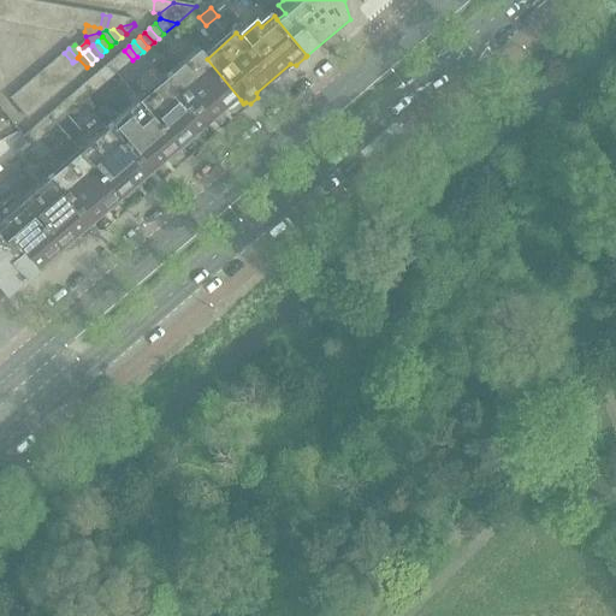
[(132,60),(124,51),(118,55),(128,65),(132,60)]
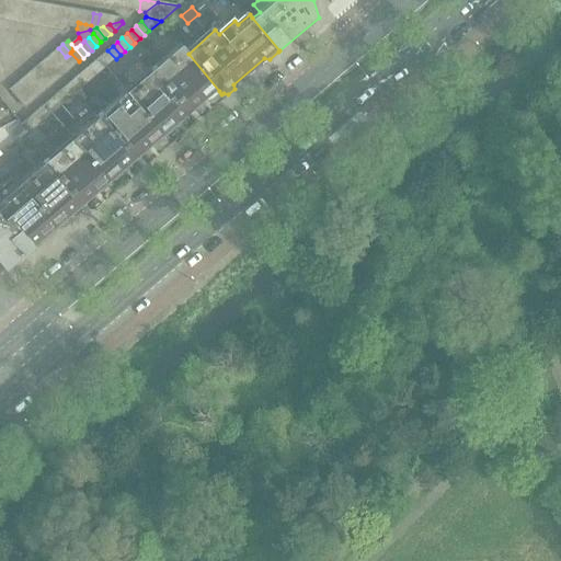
[(66,57),(58,48),(54,52),(61,60),(63,59),(65,58),(66,57)]
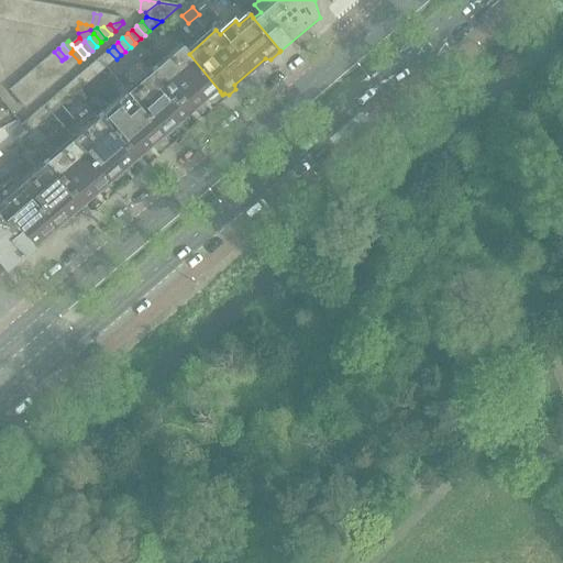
[(220,91),(189,54),(184,48),(130,95),(163,134),(165,133),(169,135),(176,130),(175,124),(206,98),(211,100),(220,91)]
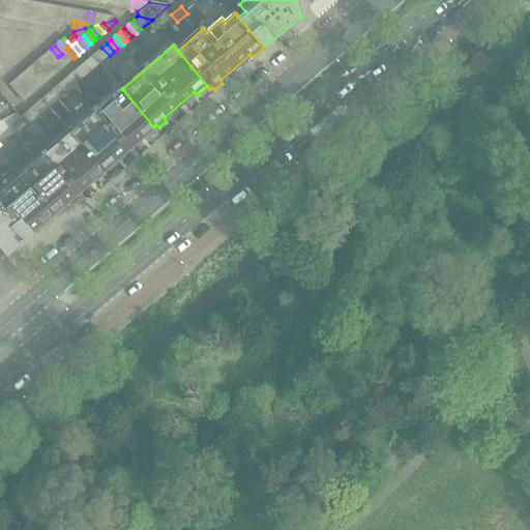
[(110,56),(101,48),(97,51),(105,60),(110,56)]
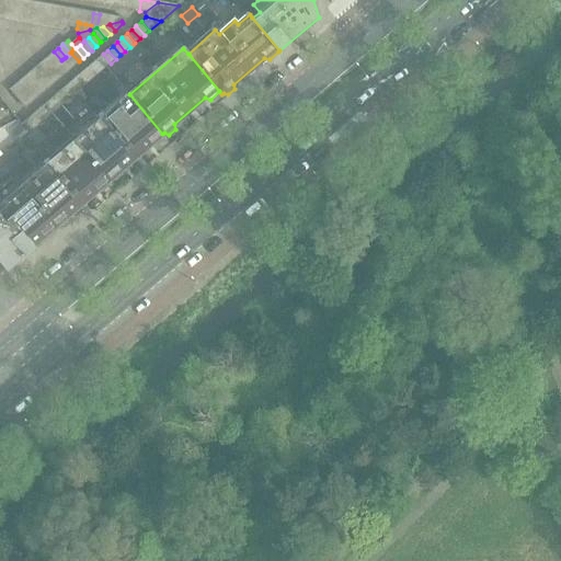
[(61,60),(54,52),(49,56),(57,65),(59,63),(60,61),(61,60)]
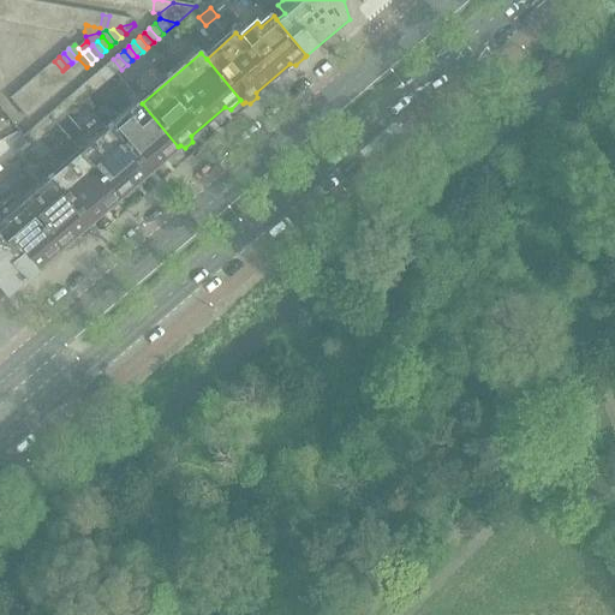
[(169,66),(161,57),(156,60),(165,70),(169,66)]
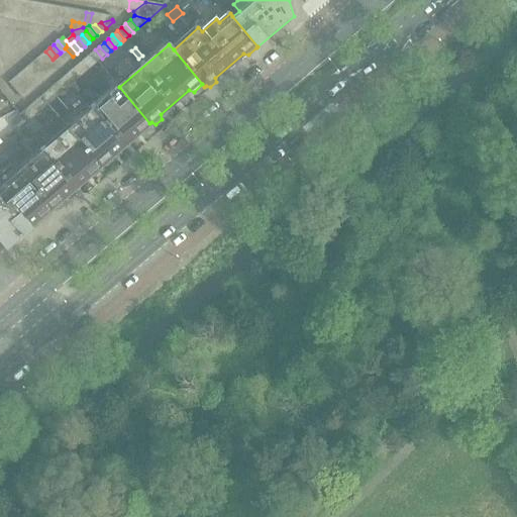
[(73,57),(65,48),(64,50),(62,52),(61,53),(68,61),(73,57)]
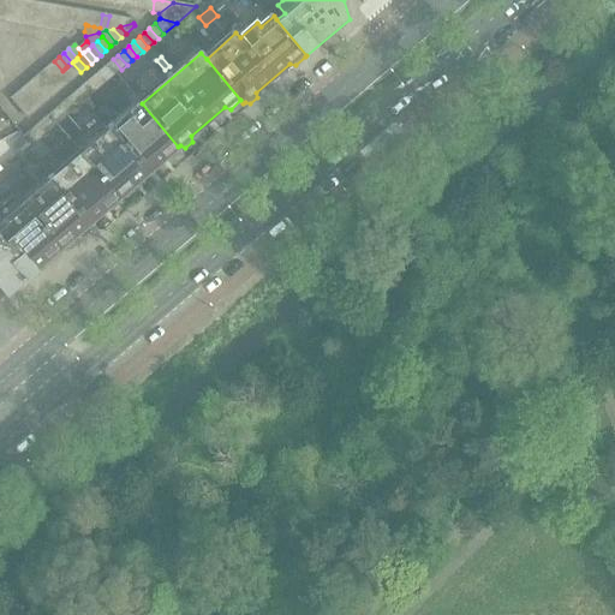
[(121,70),(113,59),(107,64),(117,75),(117,73),(121,70)]
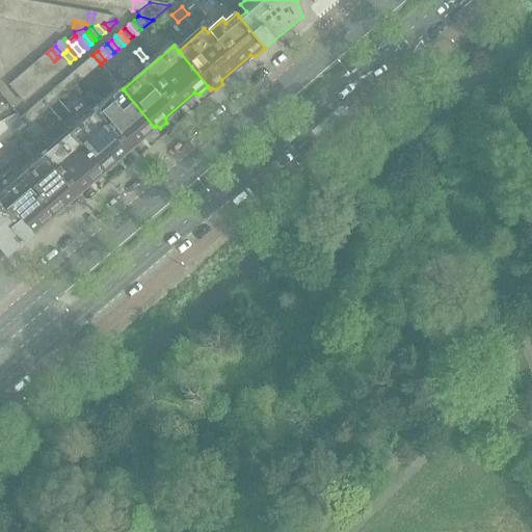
[(142,60),(135,52),(131,56),(138,64),(142,60)]
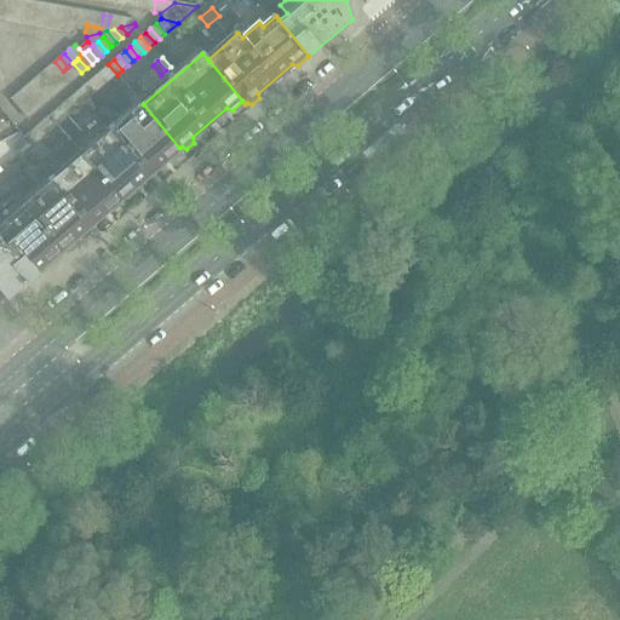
[(63,72),(55,62),(50,65),(58,75),(61,74),(63,72)]
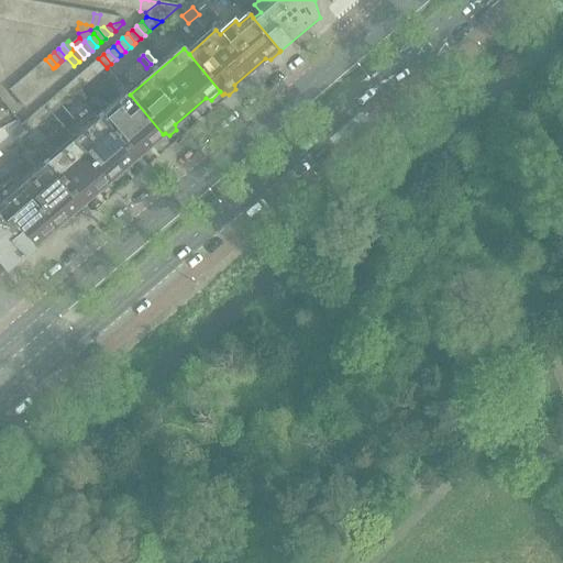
[(74,66),(66,57),(65,58),(63,59),(62,61),(69,69),(74,66)]
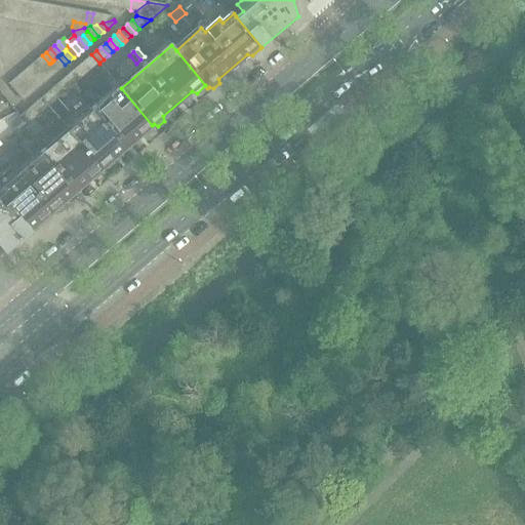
[(99,64),(91,54),(87,58),(94,67),(99,64)]
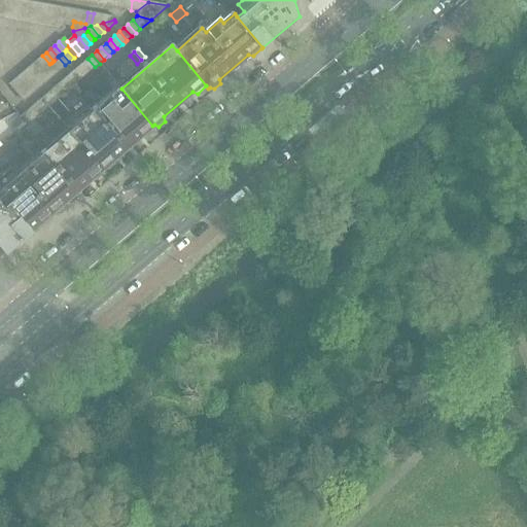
[(49,64),(42,56),(38,60),(45,68),(45,67),(47,66),(49,64)]
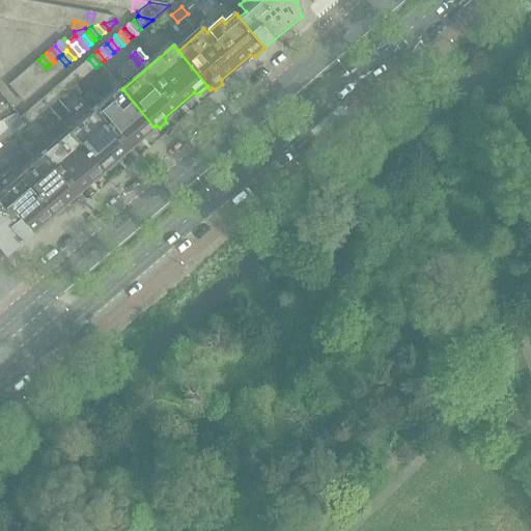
[(108,70),(117,61),(112,56),(104,63),(108,70)]
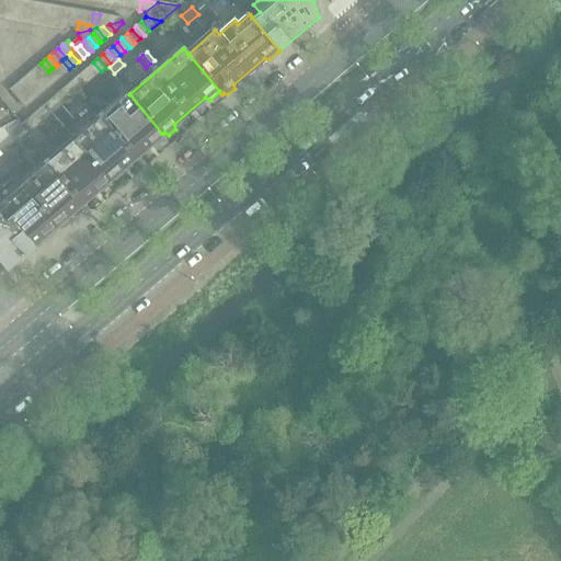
[(69,69),(61,60),(60,61),(59,63),(57,65),(65,73),(69,69)]
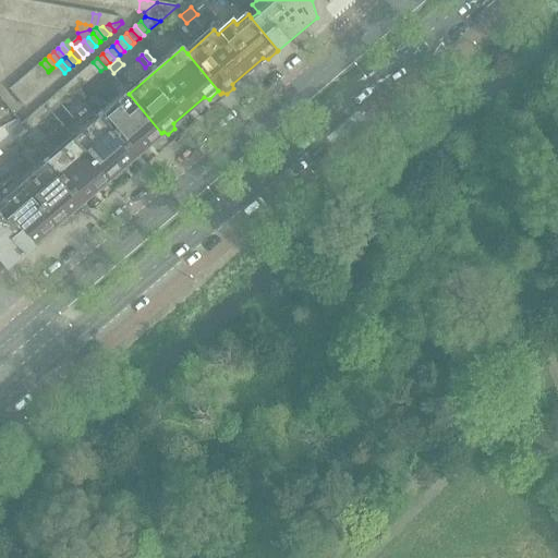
[(100,71),(93,62),(88,67),(96,75),(100,71)]
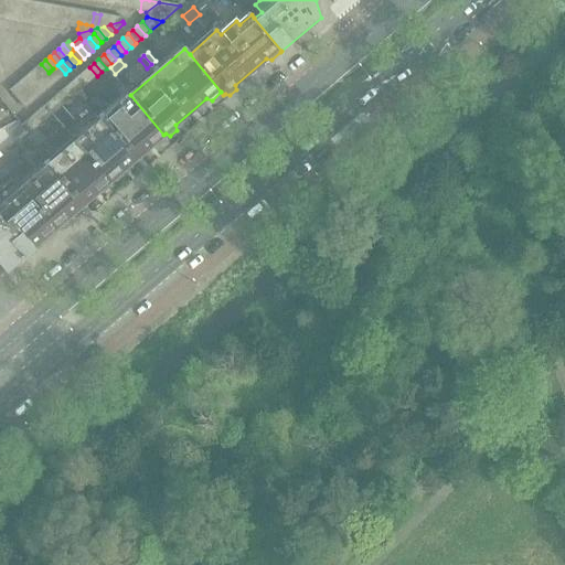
[(49,73),(41,64),(36,67),(44,76),(45,76),(46,74),(49,73)]
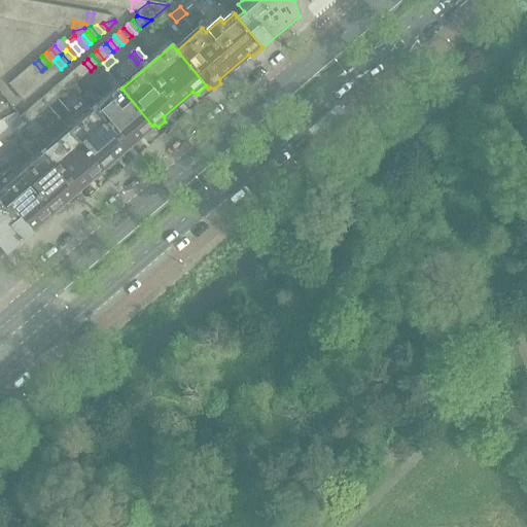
[(61,69),(54,61),(51,63),(49,64),(57,73),(61,69)]
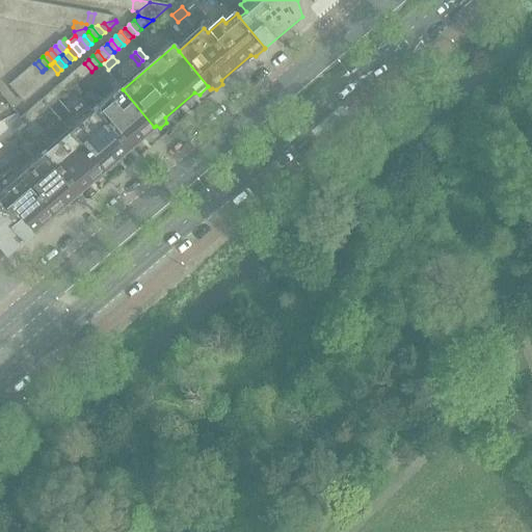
[(42,72),(34,63),(30,68),(37,76),(38,75),(40,74),(42,72)]
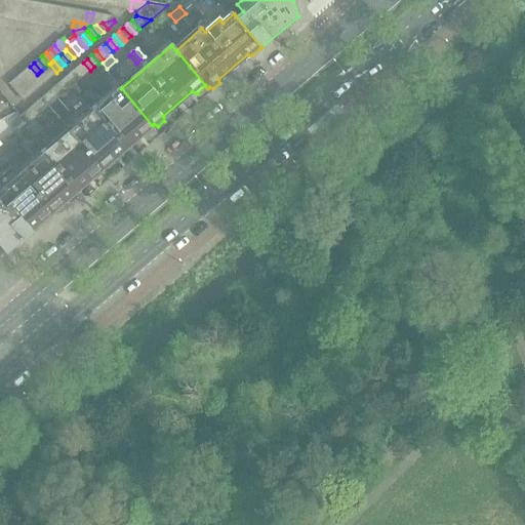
[(90,71),(83,63),(78,66),(86,75),(90,71)]
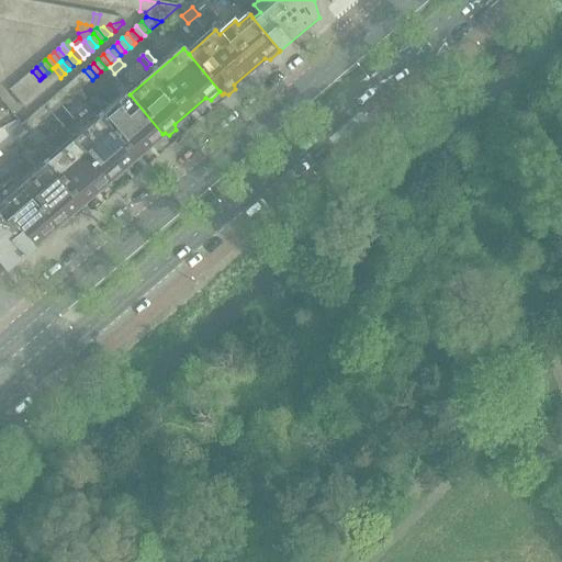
[(60,78),(53,68),(51,70),(48,71),(48,72),(56,81),(60,78)]
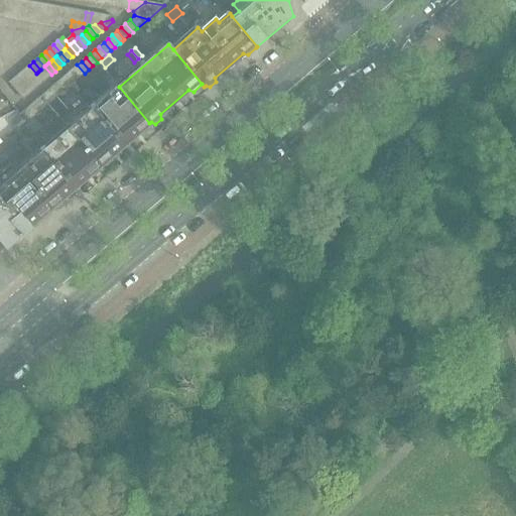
[(85,74),(77,65),(73,69),(80,78),(85,74)]
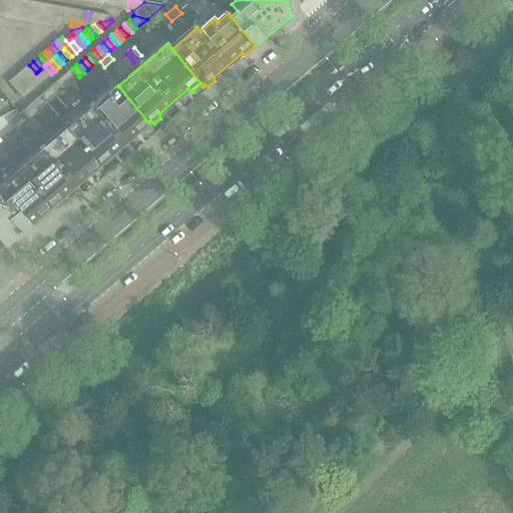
[(36,73),(29,65),(25,68),(32,76),(33,75),(34,74),(36,73)]
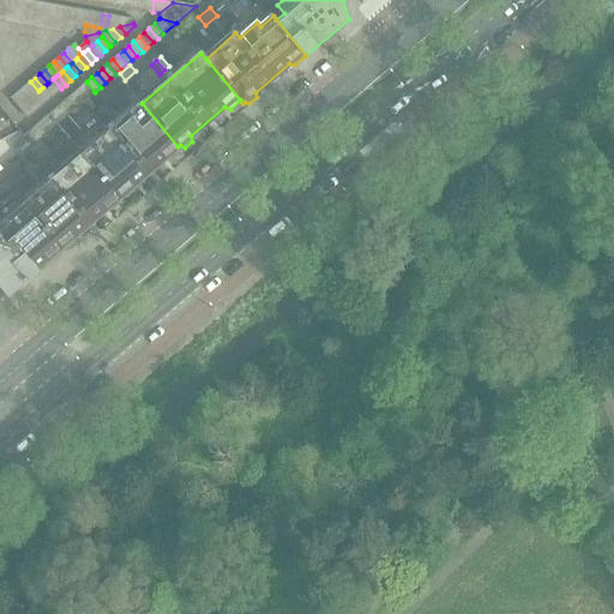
[(61,89),(53,79),(50,80),(49,83),(48,83),(56,94),(61,89)]
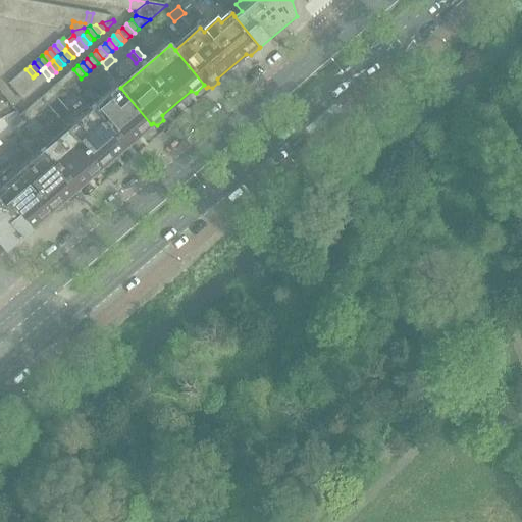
[(89,93),(105,79),(95,67),(79,82),(87,91),(89,93)]
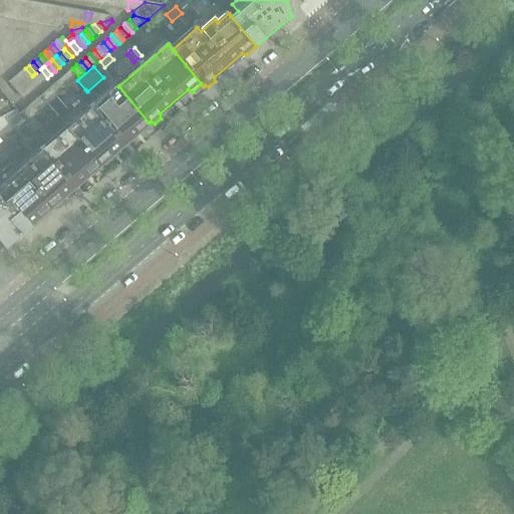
[(32,76),(25,68),(20,72),(27,80),(30,78),(31,77),(32,76)]
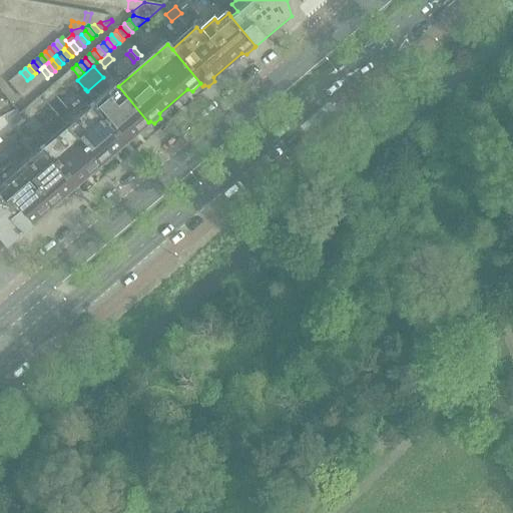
[(79,77),(72,68),(68,72),(75,81),(79,77)]
